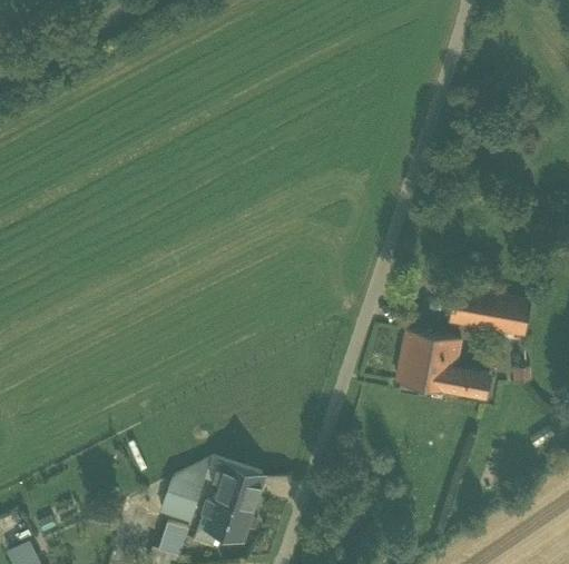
[(450,323),(523,336),(529,306),(455,293),(450,323)]
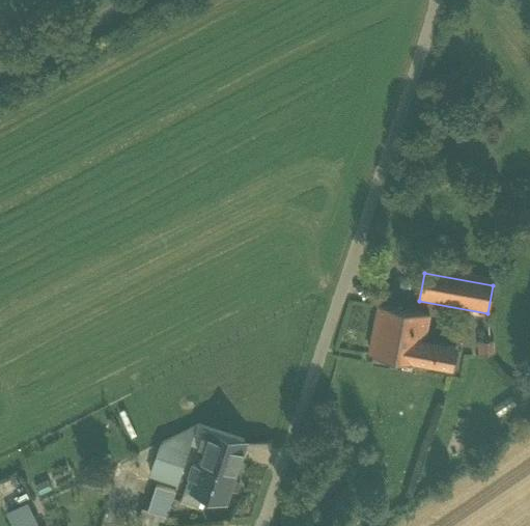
[(419,366),(452,372),(456,352),(423,345),(428,319),(379,309),(369,359),(419,367),(419,366)]
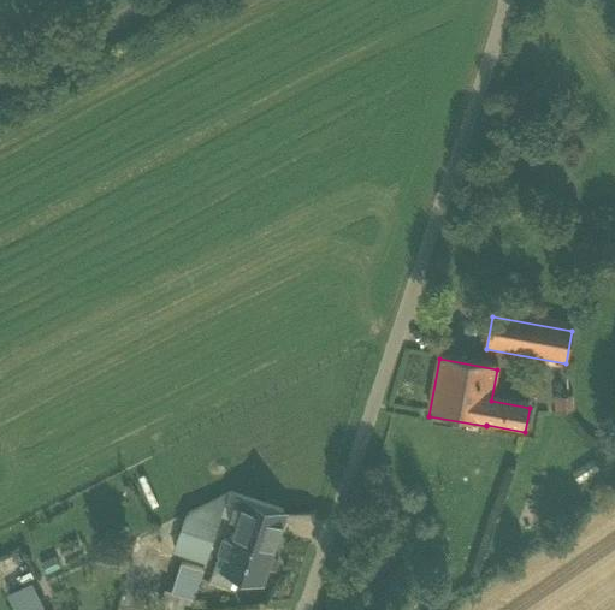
[(228,522),(237,525),(244,502),(235,499),(228,522)]
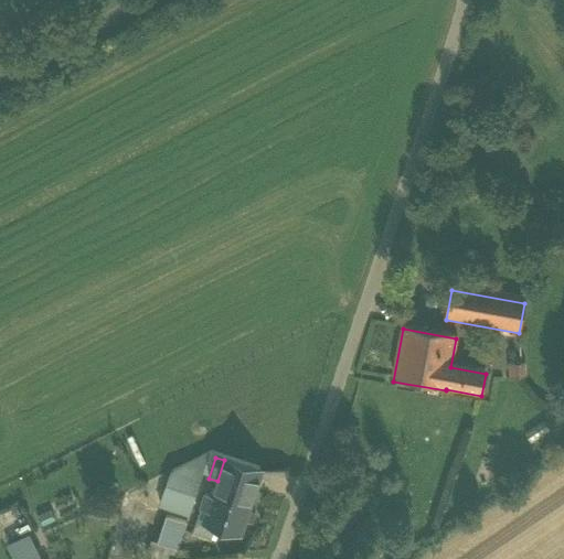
[(205,496),(200,512),(205,514),(202,526),(219,531),(240,538),(244,523),(251,525),(254,516),(247,514),(262,472),(224,460),(217,481),(211,498),(205,496)]
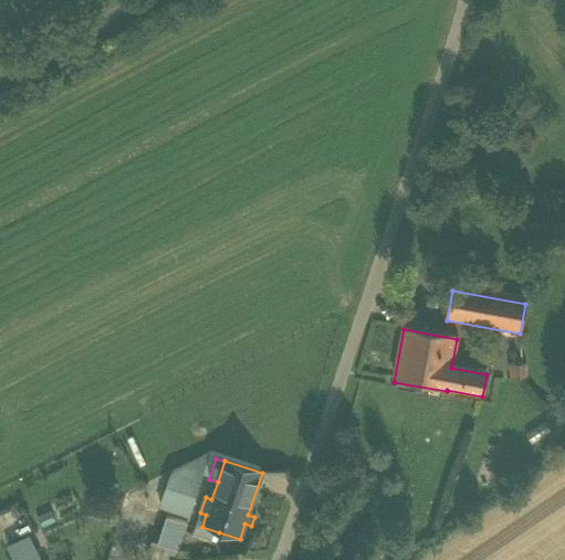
[(159,510),(188,519),(201,479),(178,472),(170,476),(159,510)]
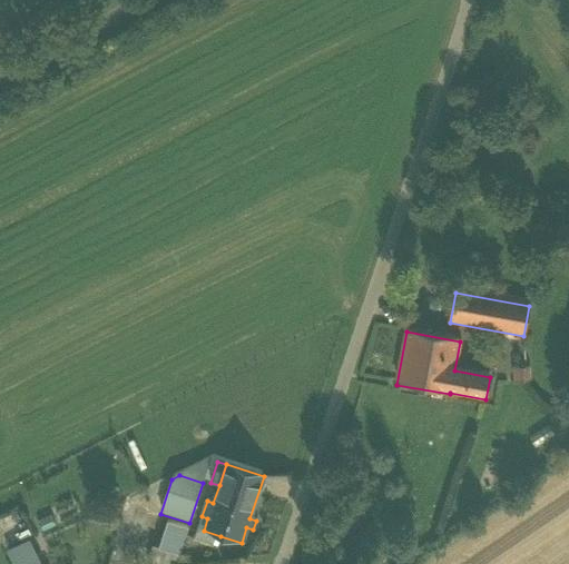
[(216,548),(221,536),(204,531),(207,518),(202,516),(194,541),(216,548)]
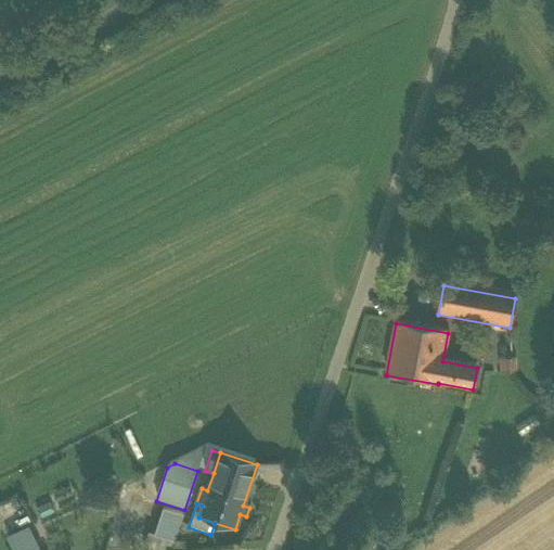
[(163,511),(154,537),(174,544),(182,517),(163,511)]
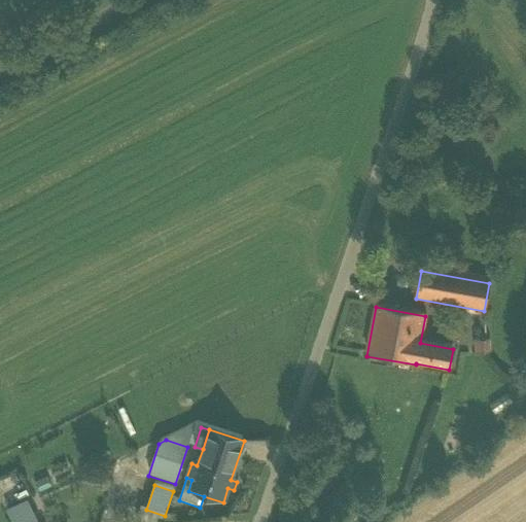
[(40,521),(34,500),(6,508),(10,521),(40,521)]
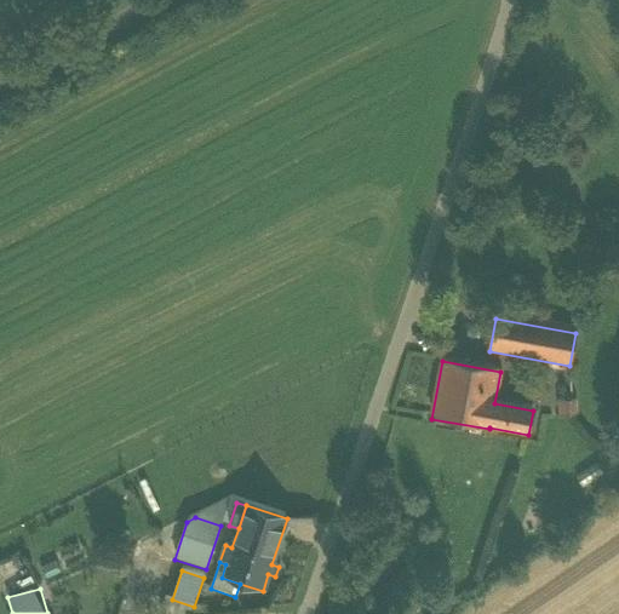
[(191,613),(194,607),(172,600),(166,598),(160,613),(191,613)]
